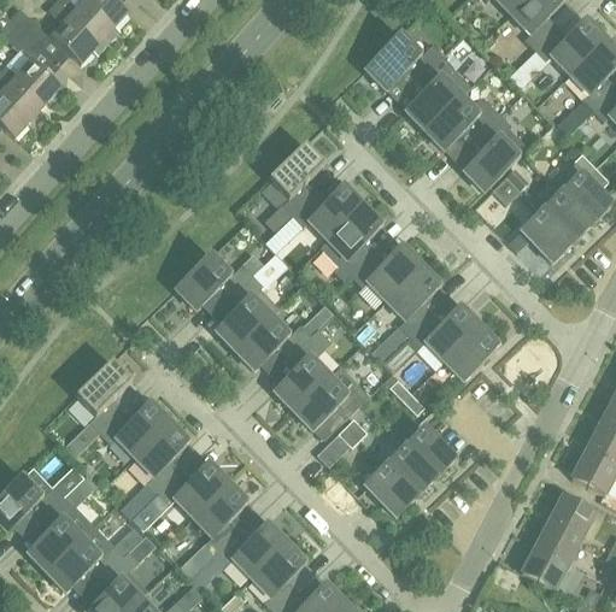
[(104,39),(60,0),(53,0),(47,7),(64,23),(51,37),(80,64),(104,39)]
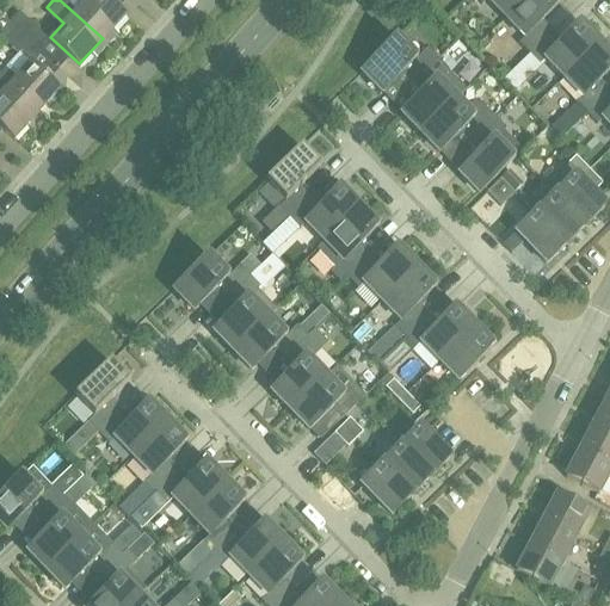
[(60,0),(103,38),(125,13),(111,0),(60,0)]
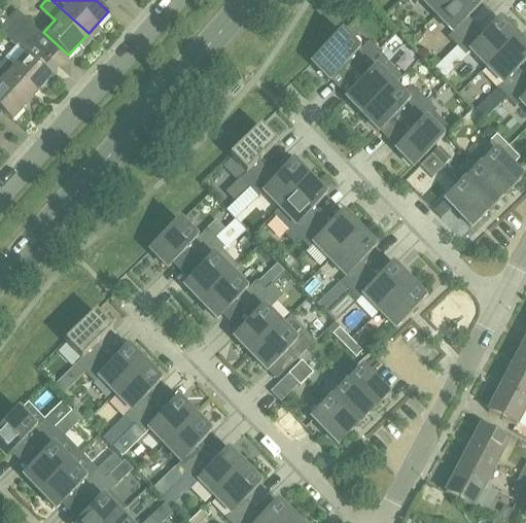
[(414,0),(415,1),(416,0),(424,0),(435,12),(448,0),(414,0)]
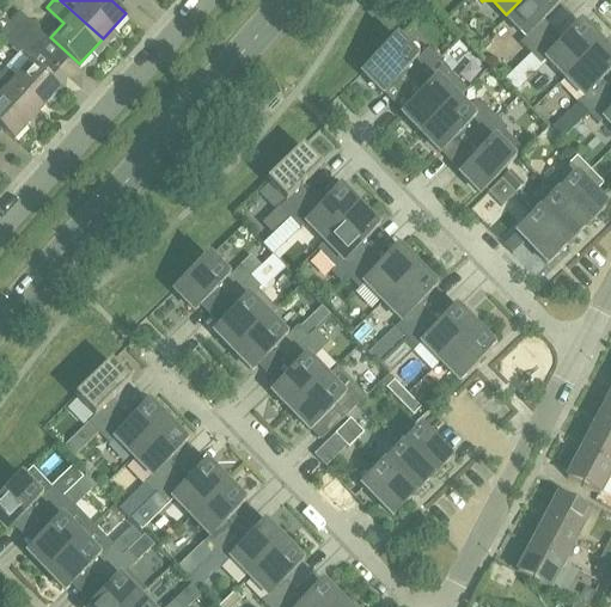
[(520,0),(506,14),(525,34),(519,40),(529,50),(553,28),(543,17),(561,0),(520,0)]
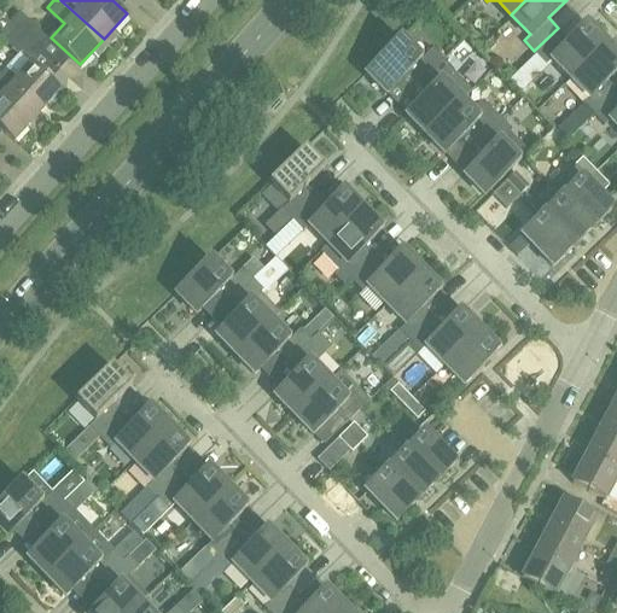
[(19,10),(9,21),(36,46),(47,35),(19,10)]
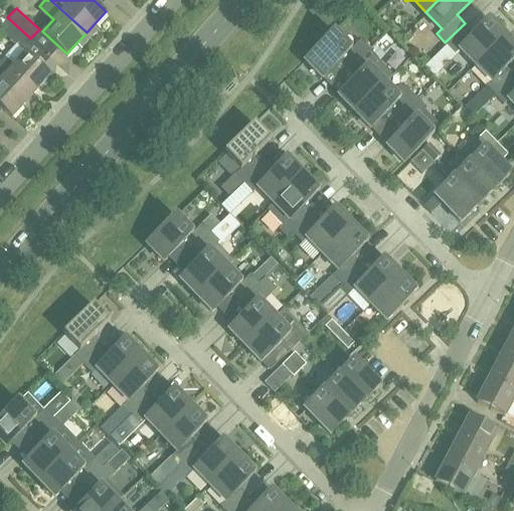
[(30,38),(7,17),(0,10),(0,28),(22,49),(30,38)]
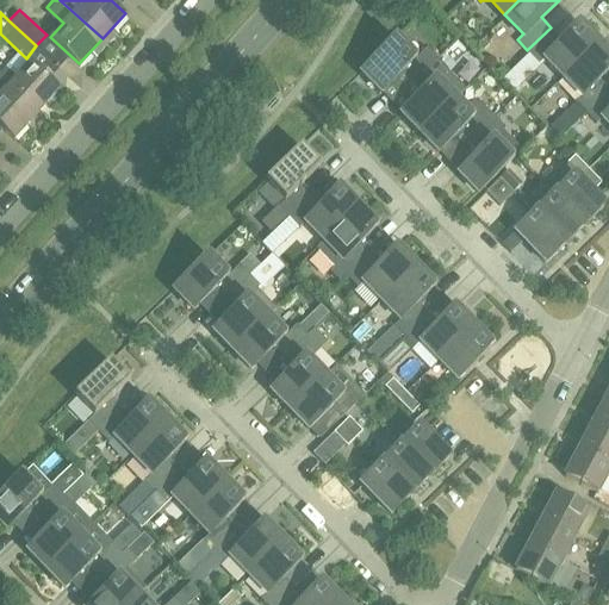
[(551,27),(527,50),(538,61),(544,55),(561,74),(597,39),(579,20),(561,38),(551,27)]
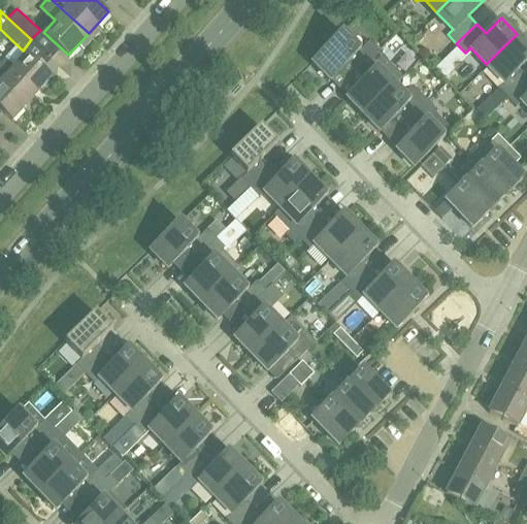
[(357,67),(377,47),(368,38),(359,47),(342,30),(311,60),(329,77),(349,58),(357,67)]
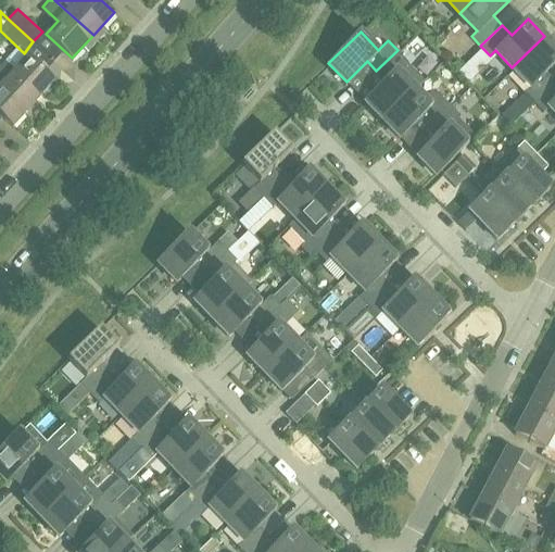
[(554,60),(554,47),(544,36),(512,67),(529,85),(524,90),(533,100),(554,79),(545,70),(554,60)]
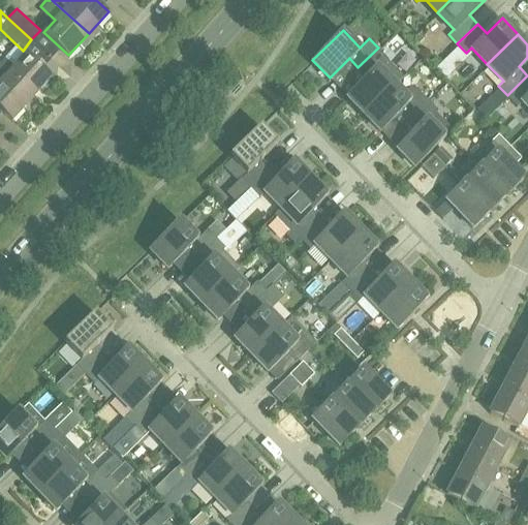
[(378,48),(358,67),(367,76),(347,95),(363,113),(394,83),(378,66),(387,57),(378,48)]
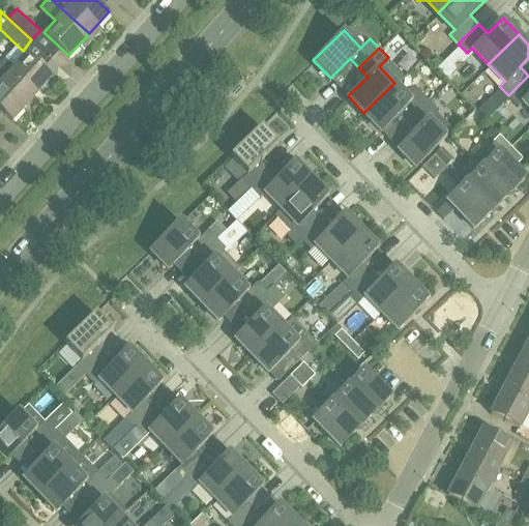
[(0,68),(31,97),(51,75),(26,52),(15,63),(6,55),(0,61),(0,68)]
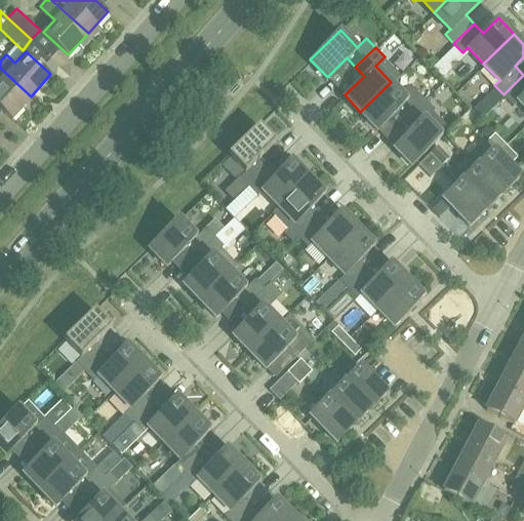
[(31,96),(0,68),(0,107),(11,118),(31,96)]
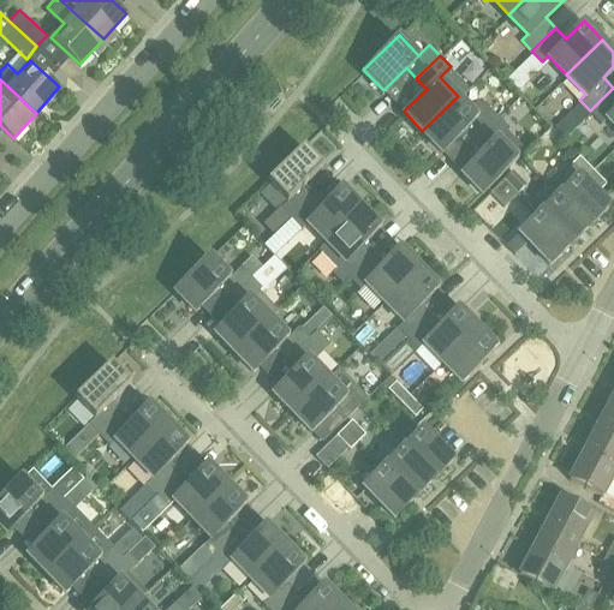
[(613,88),(590,111),(600,121),(606,115),(613,124),(613,88)]
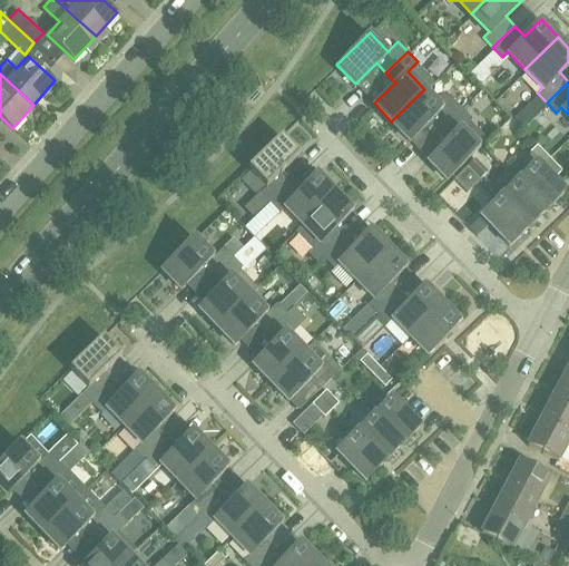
[(434,99),(424,89),(391,122),(409,139),(430,118),(440,128),(461,107),(444,89),(434,99)]
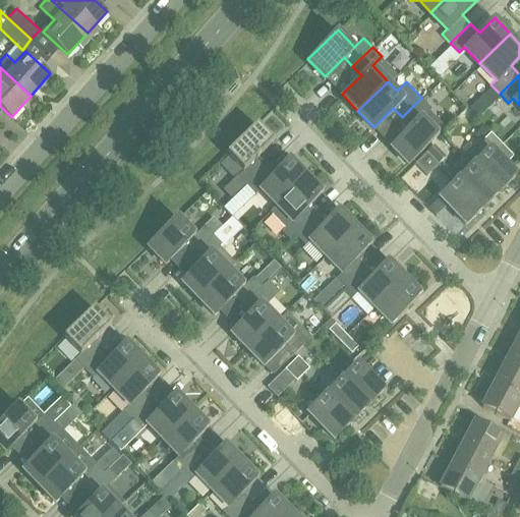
[(452,81),(429,95),(440,113),(462,99),(452,81)]
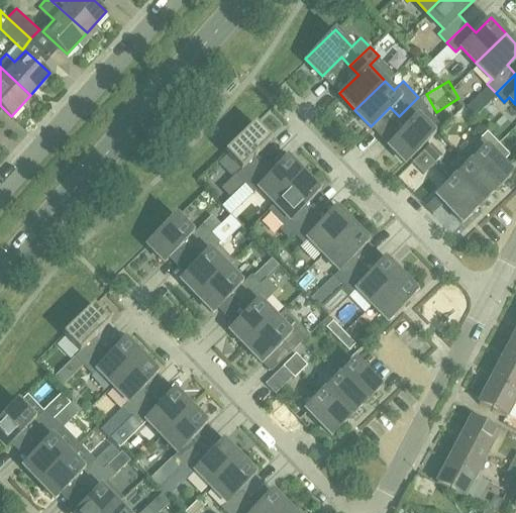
[(418,97),(399,116),(407,125),(388,143),(404,161),(434,131),(418,115),(427,106),(418,97)]
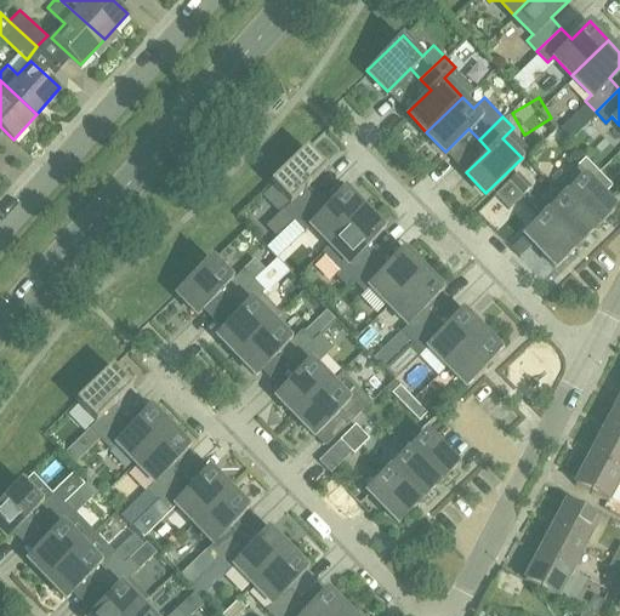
[(294,218),(318,194),(307,184),(325,166),(306,146),(269,181),(289,201),(283,207),(294,218)]
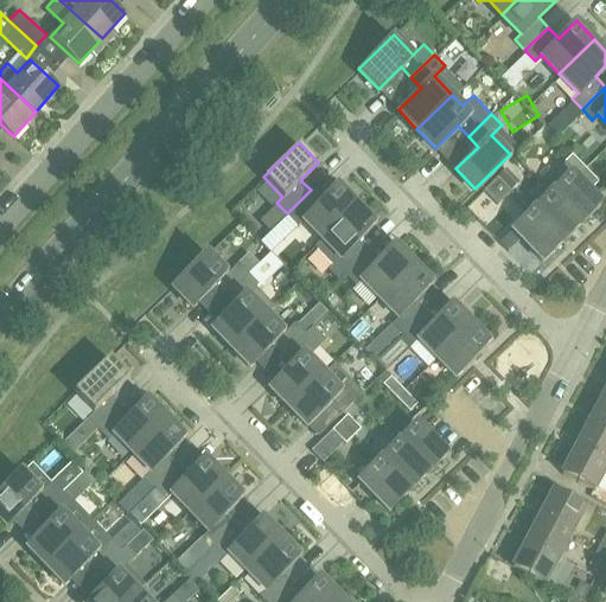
[(576,172),(585,165),(572,151),(563,159),(576,172)]
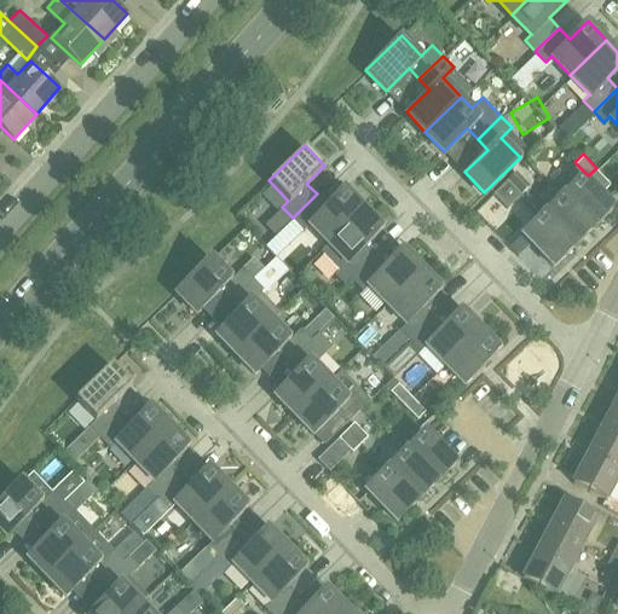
[(610,183),(596,168),(588,175),(602,190),(610,183)]
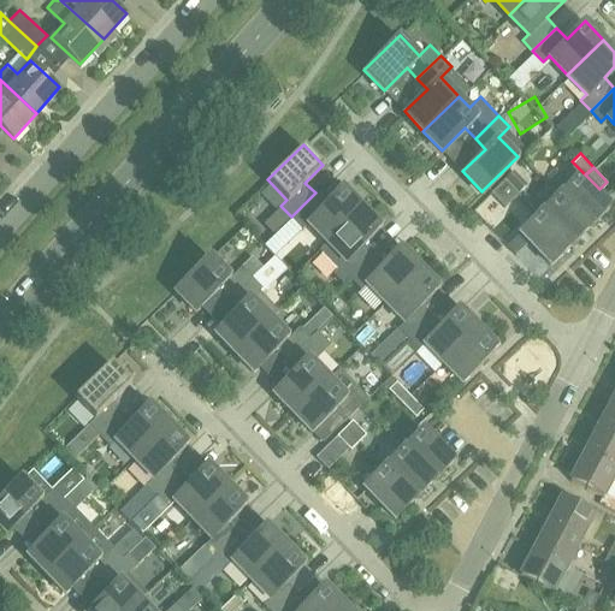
[(513,168),(504,176),(518,190),(526,183),(513,168)]
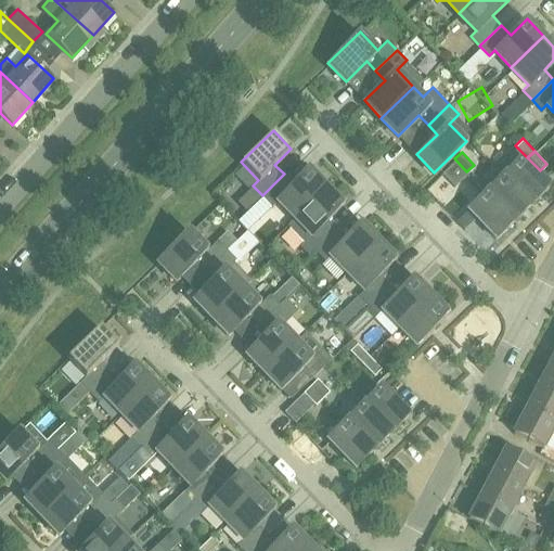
[(502,175),(530,203),(548,187),(519,157),(502,175)]
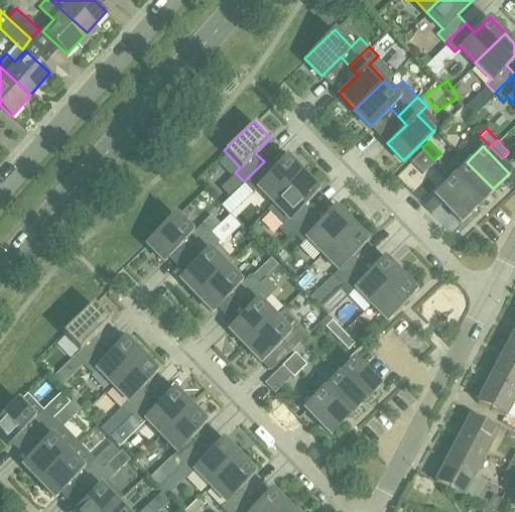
[(433,159),(422,147),(410,159),(422,171),(433,159)]
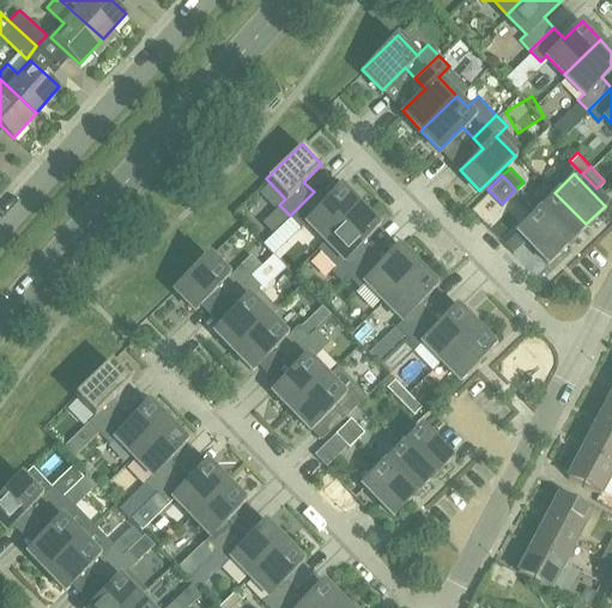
[(323,202),(314,192),(290,216),(300,226),(306,220),(325,239),(361,205),(341,186),(323,202)]
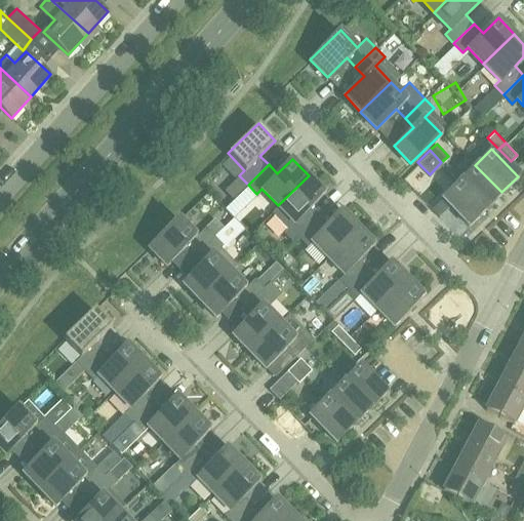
[(475,165),(459,181),(485,207),(501,192),(475,165)]
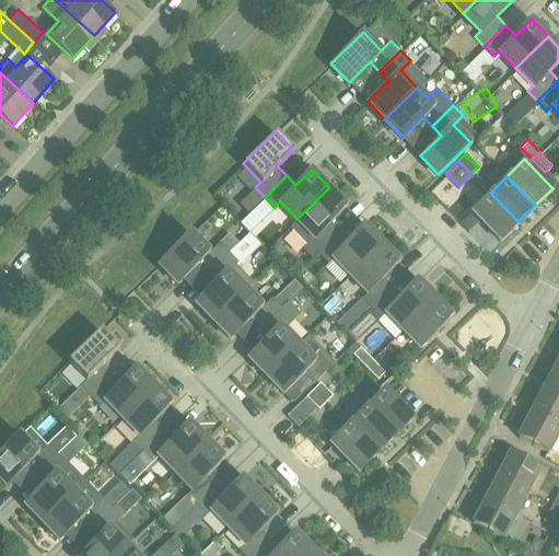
[(346,205),(329,187),(297,219),(313,236),(307,242),(317,252),(339,230),(330,221),(346,205)]
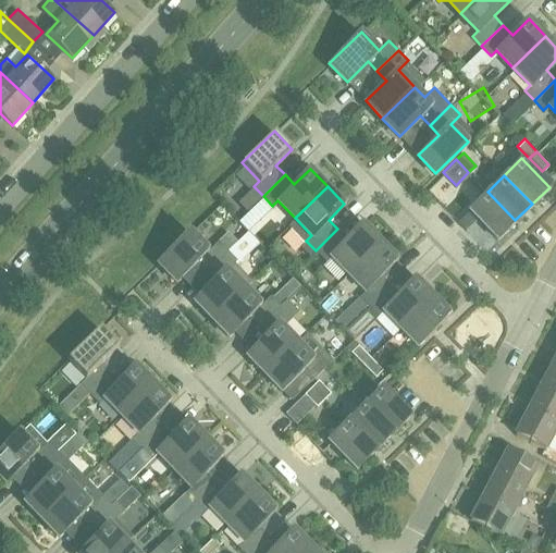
[(515,220),(487,192),(470,208),(497,237),(515,220)]
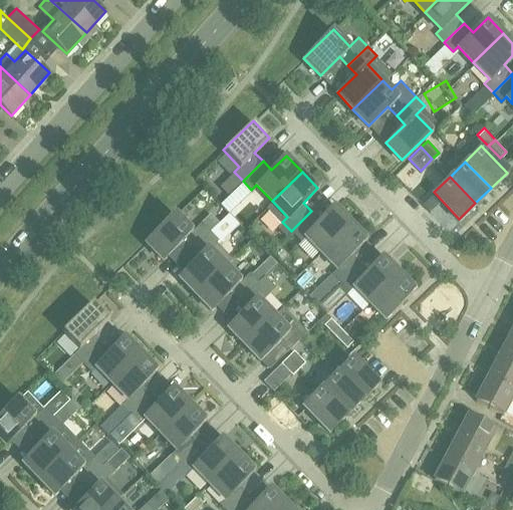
[(319,220),(311,211),(291,231),(300,240),(305,235),(320,251),(350,222),(334,206),(319,220)]
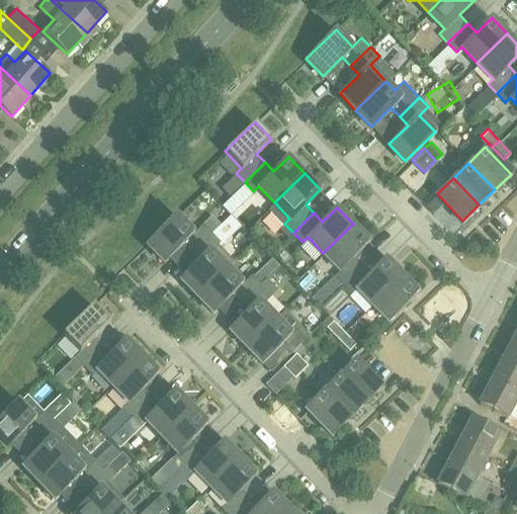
[(191,251),(211,232),(202,223),(193,231),(177,215),(147,243),(163,260),(182,242),(191,251)]
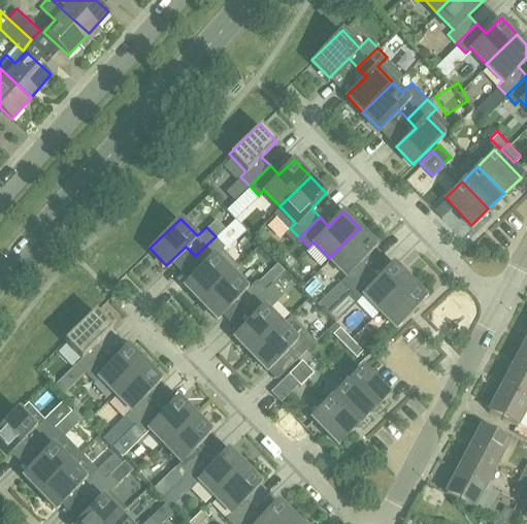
[(376,244),(360,228),(329,258),(346,274),(340,280),(349,289),(369,269),(361,260),(376,244)]
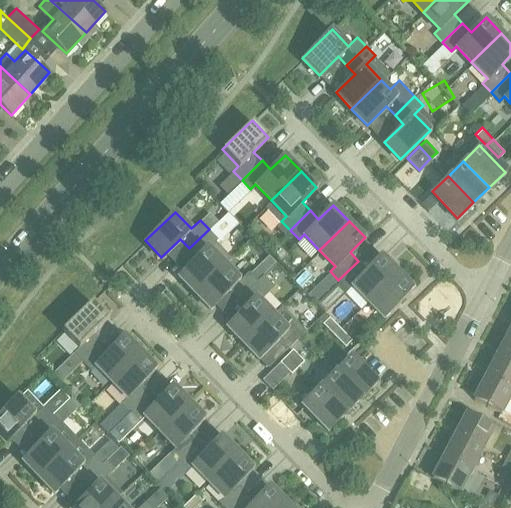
[(209,229),(189,248),(197,256),(178,275),(194,291),(224,262),(208,246),(217,238),(209,229)]
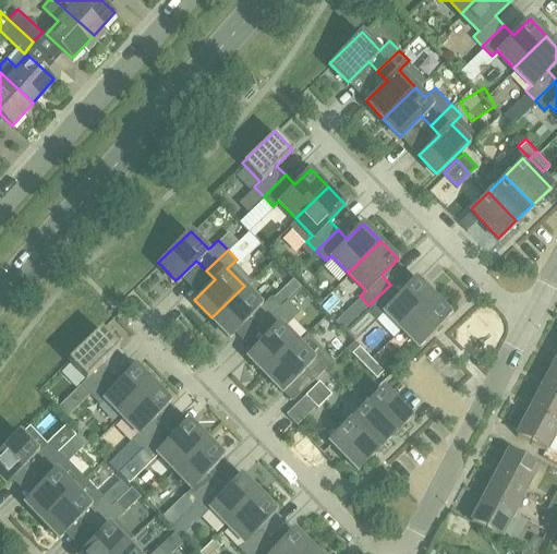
[(400,293),(390,285),(368,305),(378,315),(384,310),(401,327),(433,296),(416,278),(400,293)]
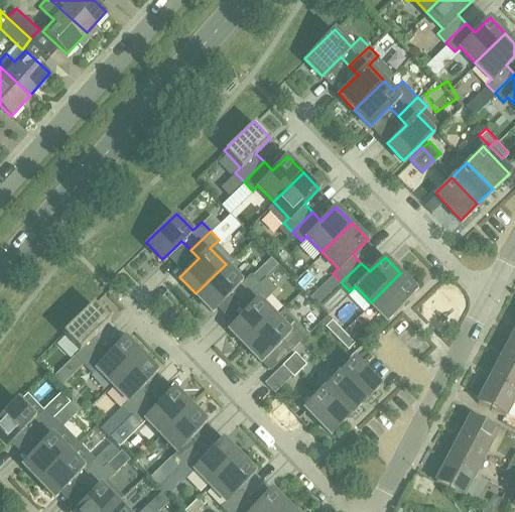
[(226,264),(196,293),(212,309),(231,291),(239,300),(259,281),(250,272),(241,280),(226,264)]
